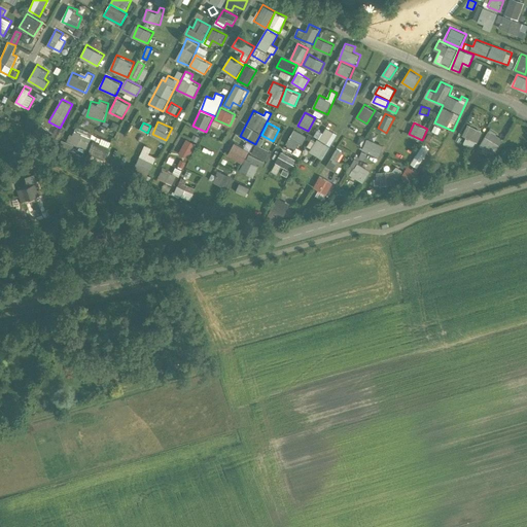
[(476,148),(483,130),(468,124),(463,134),(467,136),(464,143),(476,148)]
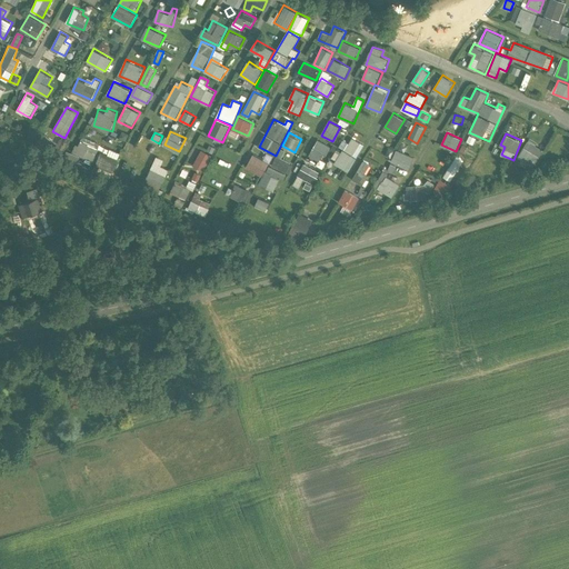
[(113,142),(105,139),(103,143),(85,137),(80,146),(107,157),(113,142)]
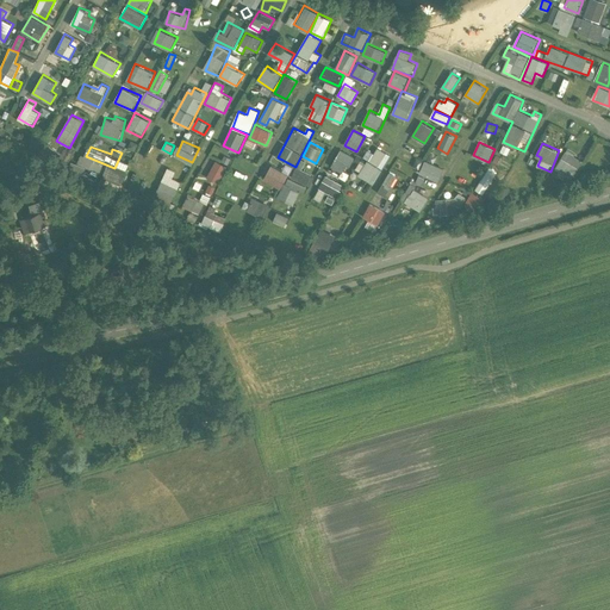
[(374,153),(372,150),(358,174),(374,184),(391,154),(379,147),(374,153)]
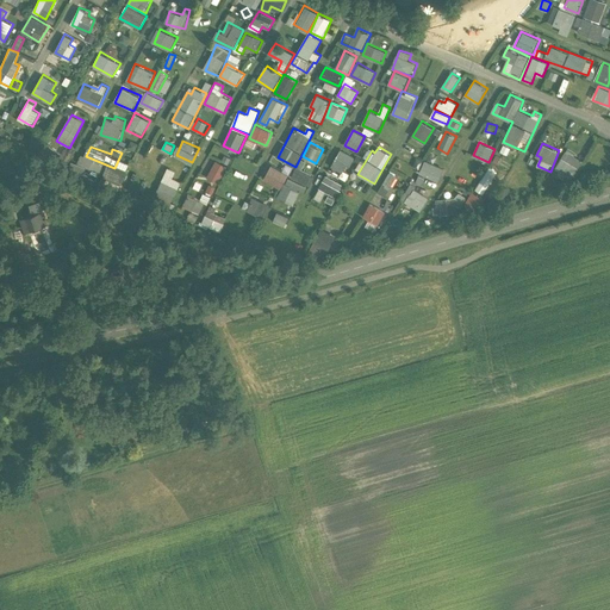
[(344,173),(355,157),(342,149),(331,166),(344,173)]
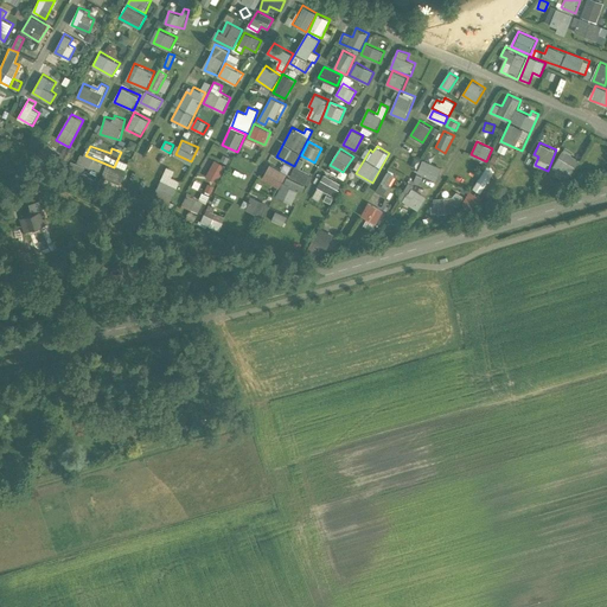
[(573,177),(581,157),(563,148),(554,170),(573,177)]
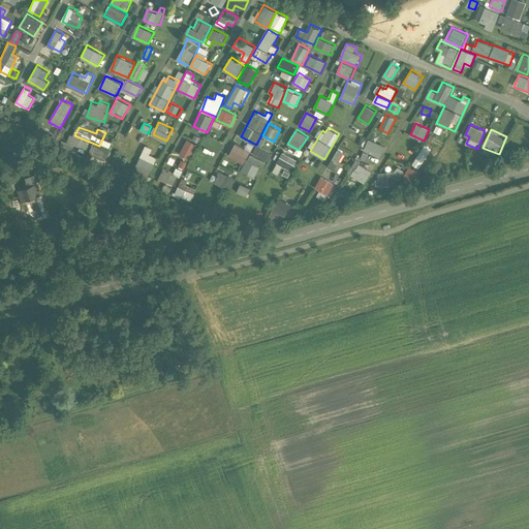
[(528,135),(508,141),(511,151),(528,147),(528,135)]
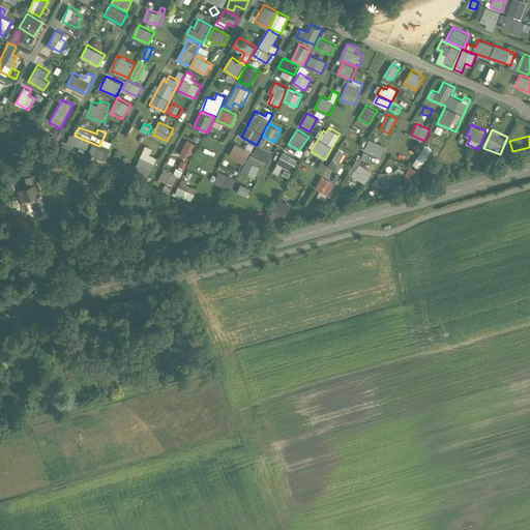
[(179,154),(189,160),(199,145),(188,139),(179,154)]
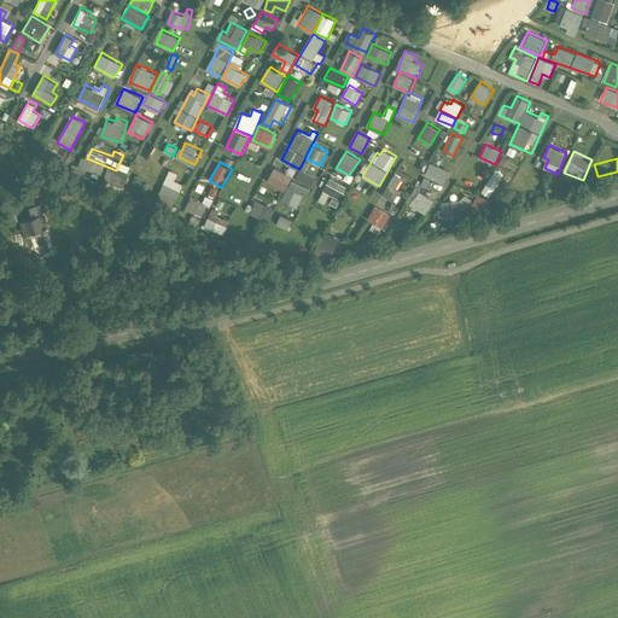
[(444,184),(450,170),(432,162),(426,174),(444,184)]
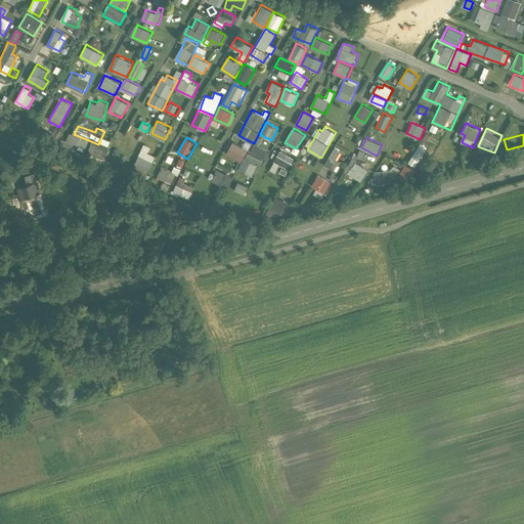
[(242,163),(249,149),(233,142),(227,155),(242,163)]
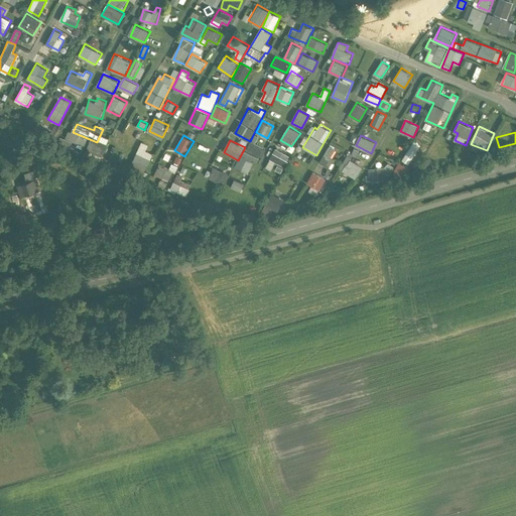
[(248,140),(239,169),(251,172),(254,161),(260,163),(265,145),(248,140)]
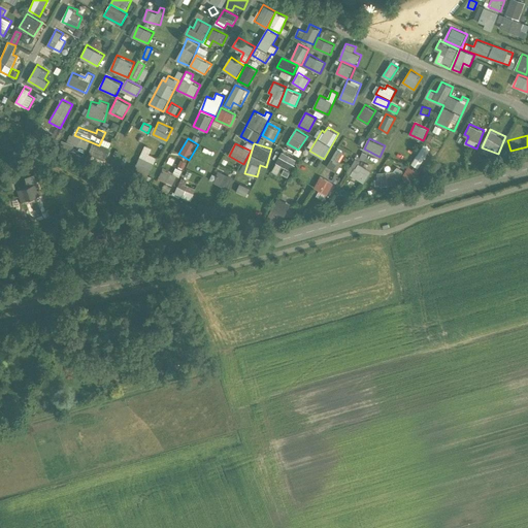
[(411,163),(419,168),(432,147),(425,143),(411,163)]
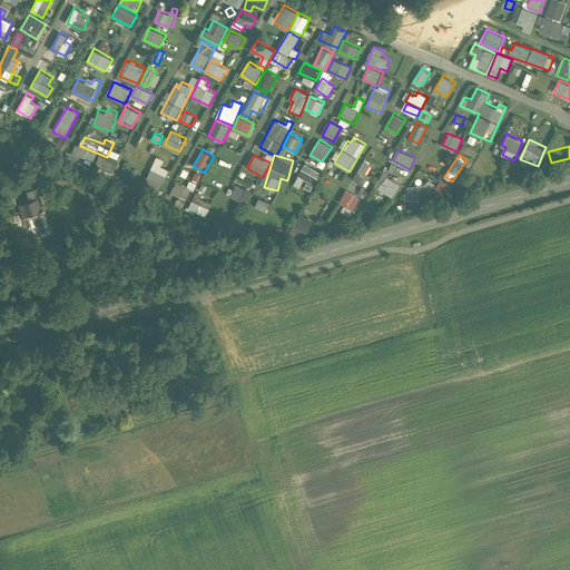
[(146,180),(160,188),(170,169),(161,165),(165,159),(158,156),(146,180)]
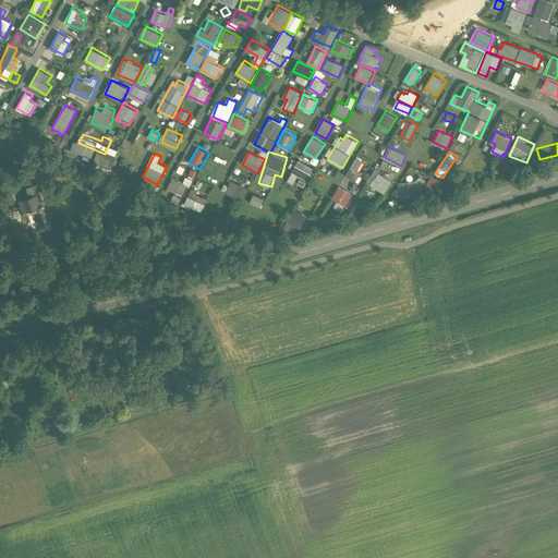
[(359,169),(364,161),(358,157),(347,174),(356,181),(363,171),(359,169)]
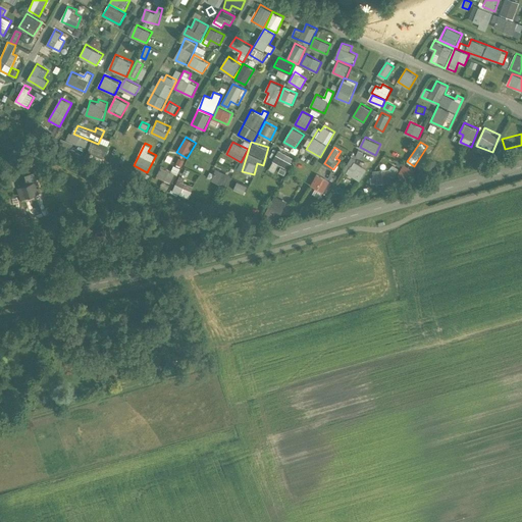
[(289,169),(295,158),(279,149),(273,160),(289,169)]
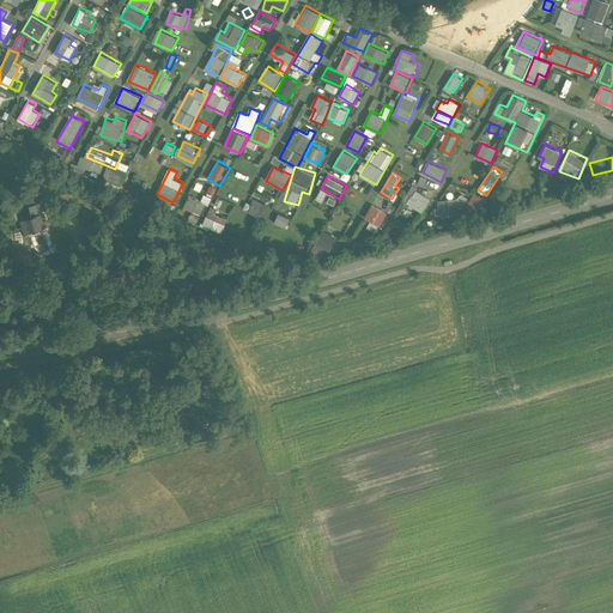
[(424,212),(432,199),(412,186),(404,200),(424,212)]
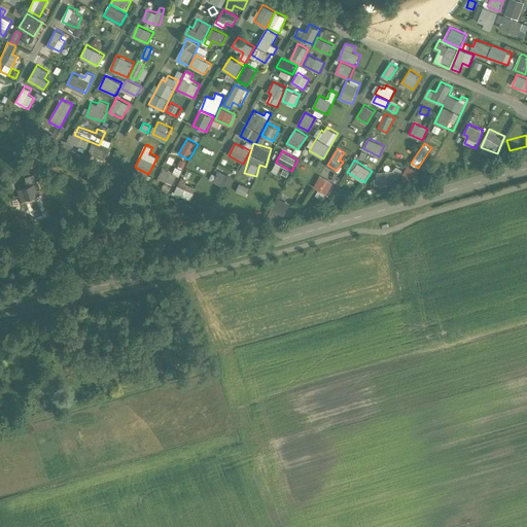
[(412,182),(419,171),(409,165),(401,176),(412,182)]
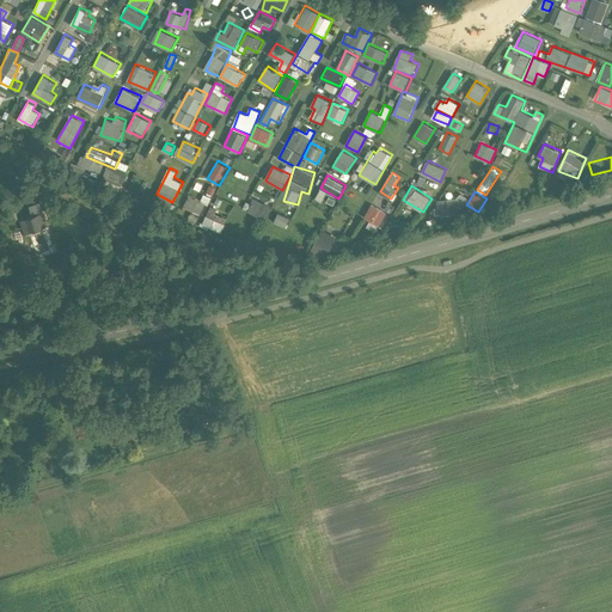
[(203,215),(210,196),(204,194),(202,200),(190,195),(185,208),(203,215)]
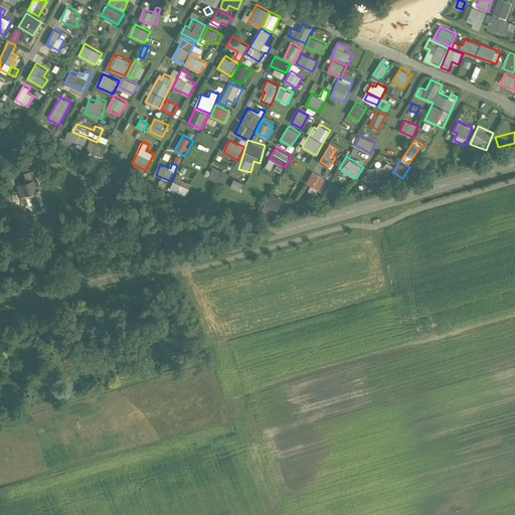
[(209,178),(223,184),(228,172),(214,166),(209,178)]
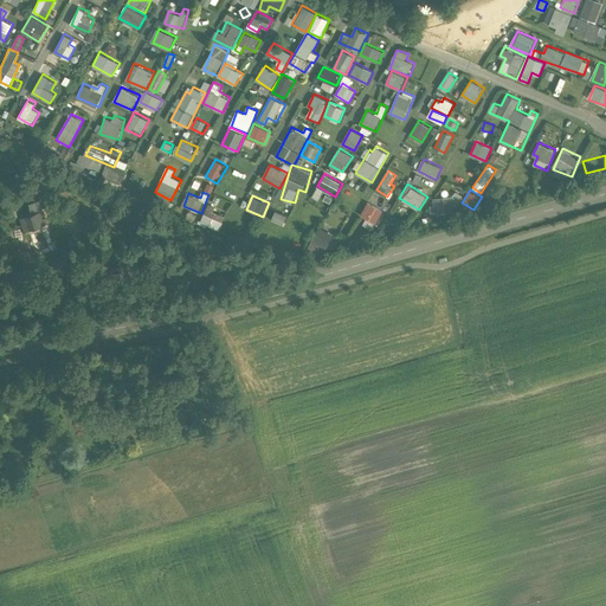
[(436,206),(431,206),(431,212),(455,213),(455,198),(436,197),(436,206)]
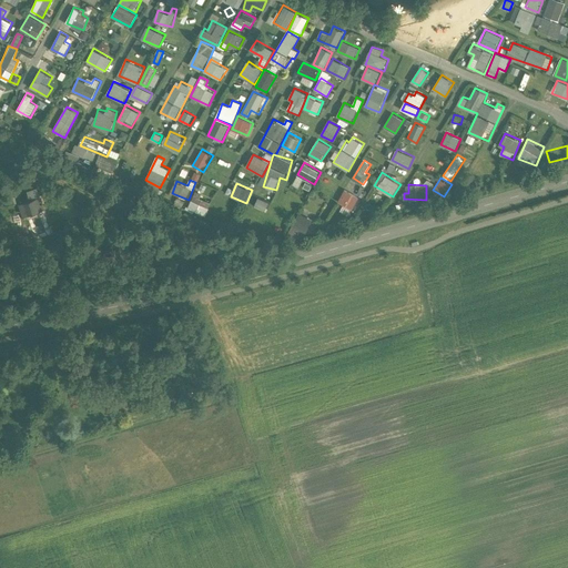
[(36,188),(28,191),(30,200),(20,203),(24,215),(38,210),(40,209),(41,205),(42,205),(36,188)]
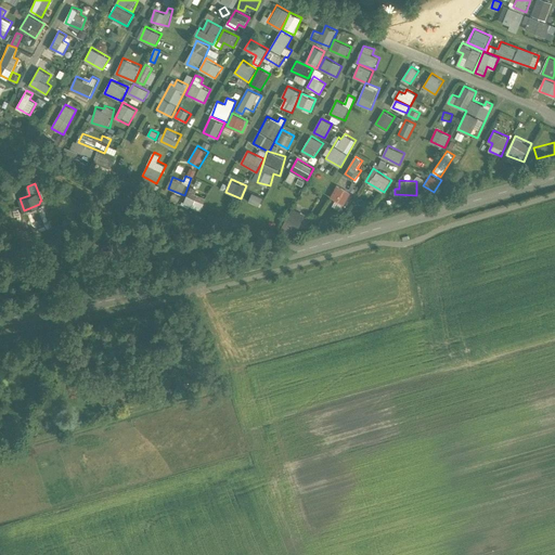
[(331,197),(344,204),(350,191),(337,184),(331,197)]
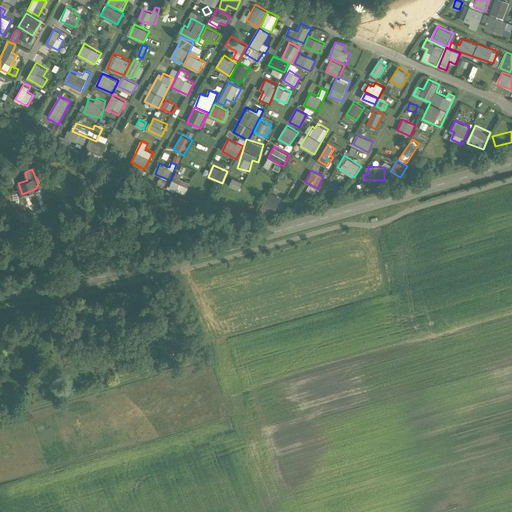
[(181,178),(183,174),(176,171),(169,188),(186,195),(191,182),(181,178)]
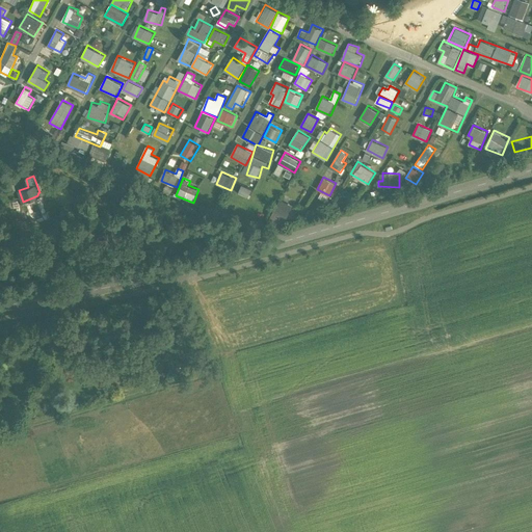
[(239,192),(248,197),(253,190),(242,185),(239,192)]
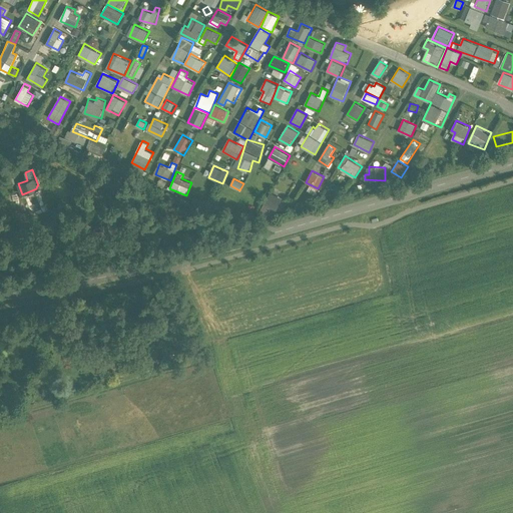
[(324,179),(319,188),(323,190),(328,181),(324,179)]
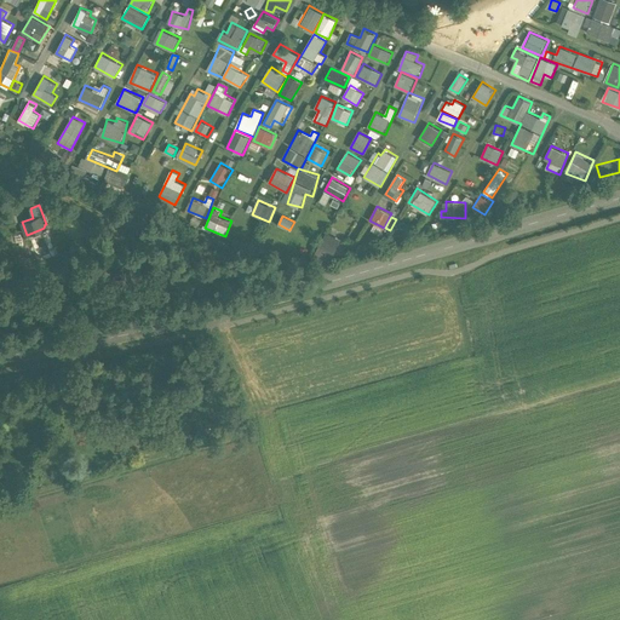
[(333,259),(343,239),(327,231),(317,252),(333,259)]
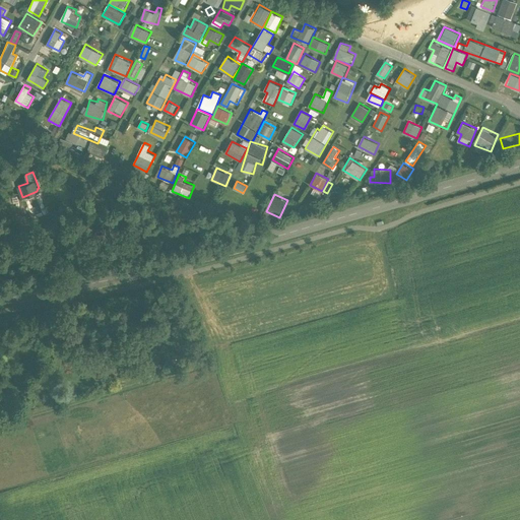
[(142,360),(140,373),(152,376),(155,363),(142,360)]
